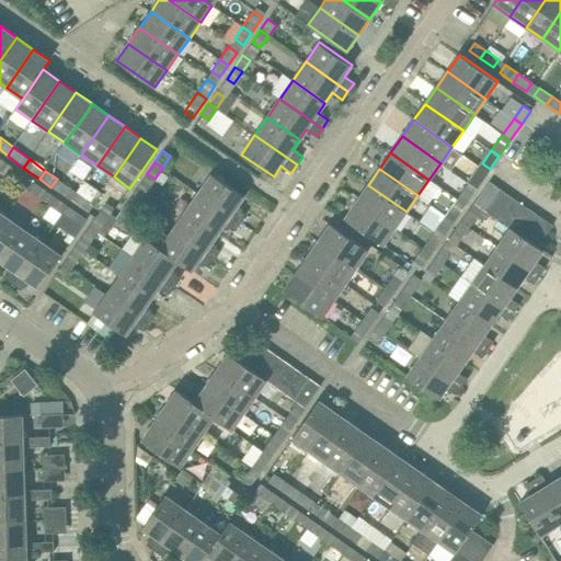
[(477,189),(484,178),(485,175),(477,171),(469,183),(477,189)]
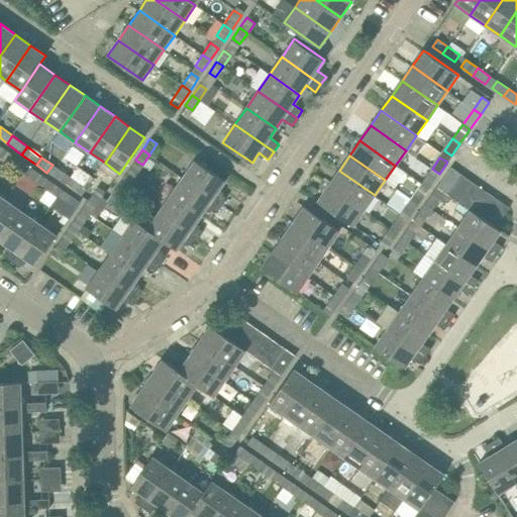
[(23,174),(28,166),(17,159),(12,166),(23,174)]
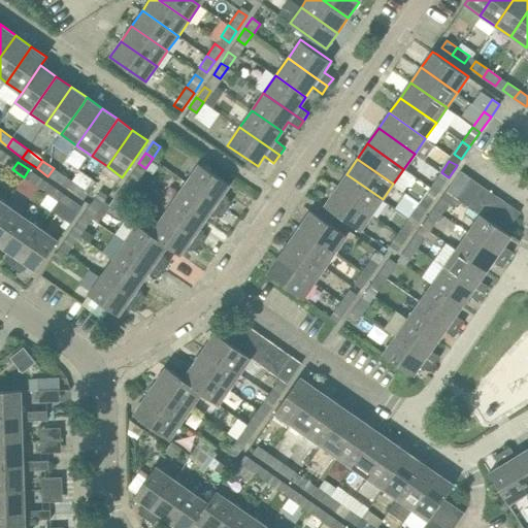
[(199,164),(188,180),(187,182),(226,209),(232,201),(223,195),(230,185),(199,164)]
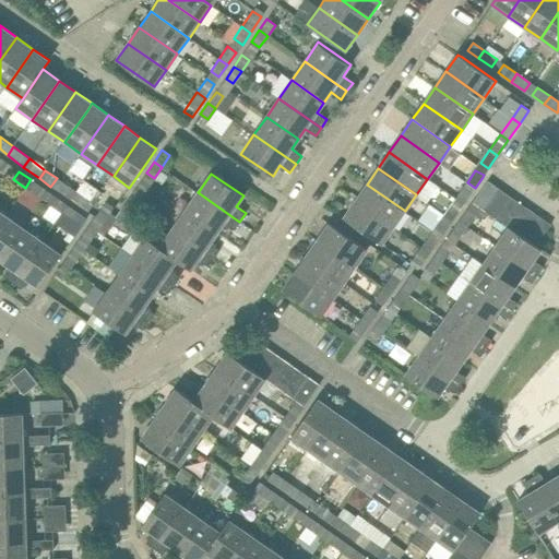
[(25,188),(36,195),(42,188),(31,179),(25,188)]
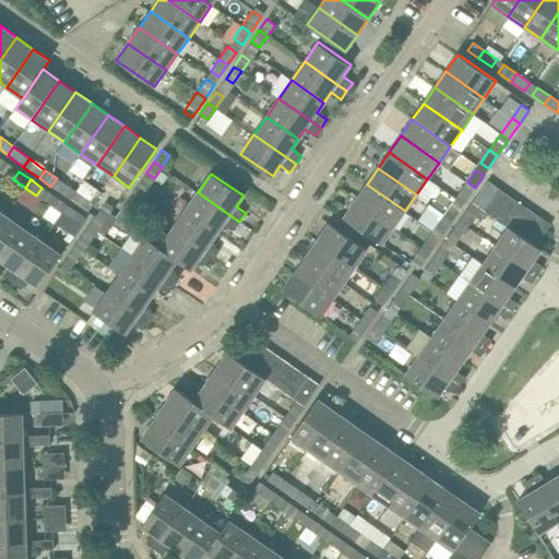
[(473,202),(484,210),(498,188),(488,180),(473,202)]
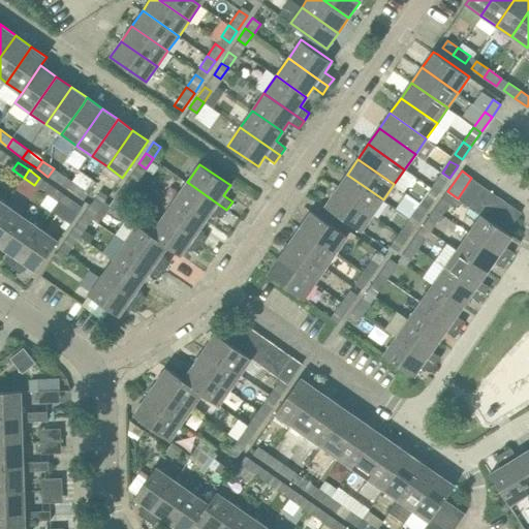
[(68,189),(73,182),(60,173),(55,180),(68,189)]
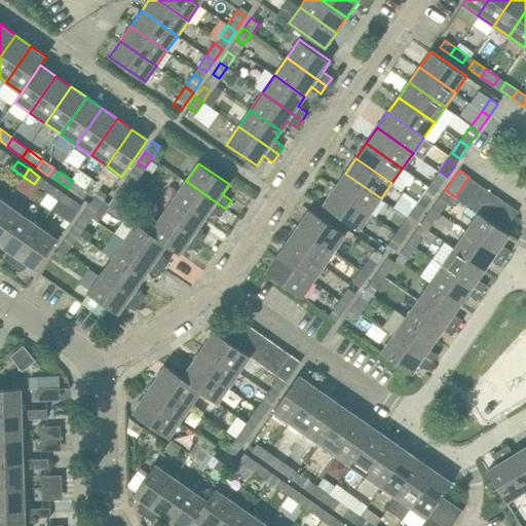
[(447,177),(440,172),(431,184),(439,189),(447,177)]
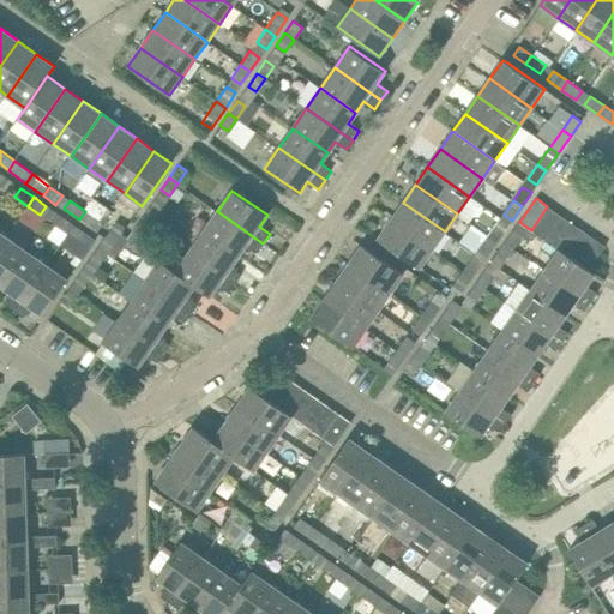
[(445,232),(403,203),(391,220),(432,250),(445,232)]
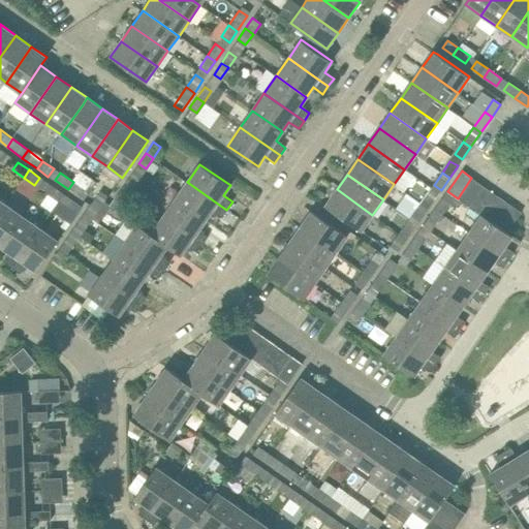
[(122,188),(129,193),(136,183),(129,177),(122,188)]
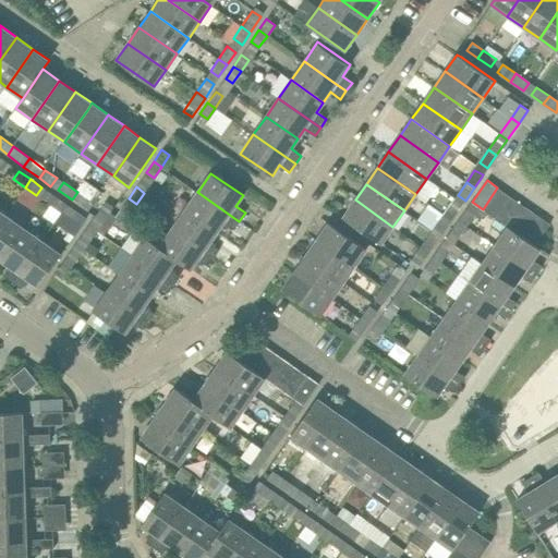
[(483,209),(493,217),(508,195),(497,187),(483,209)]
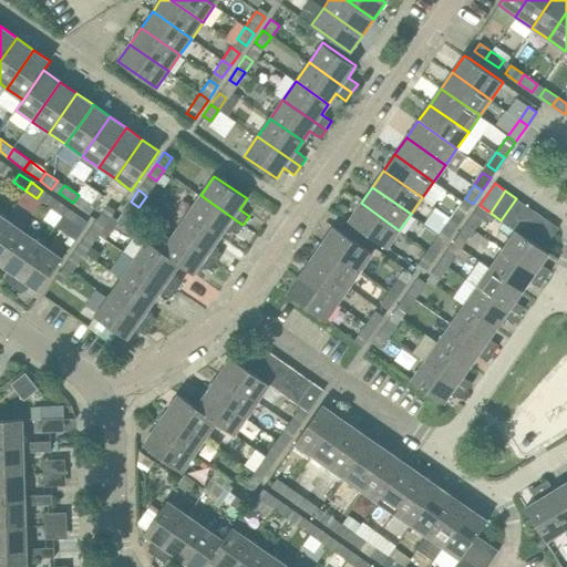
[(79,195),(73,203),(85,212),(92,204),(79,195)]
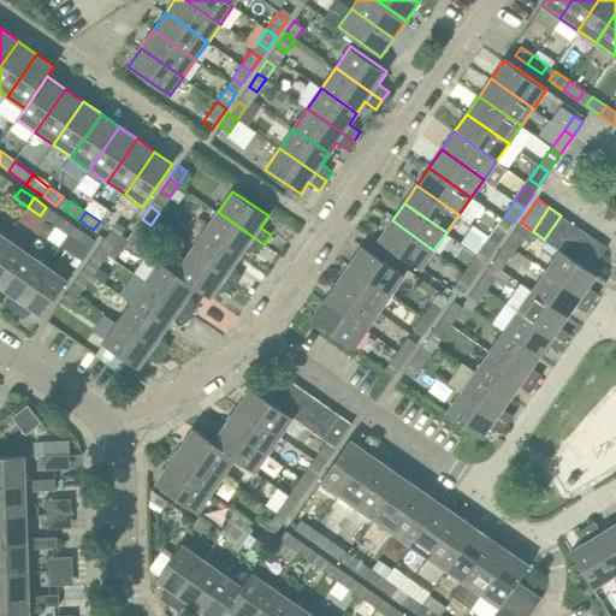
[(218,212),(205,232),(240,256),(247,246),(258,253),(264,244),(218,212)]
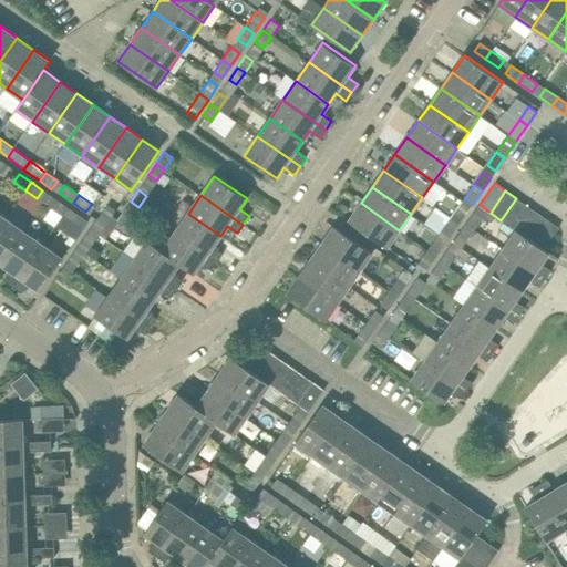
[(501,220),(512,227),(526,205),(516,198),(501,220)]
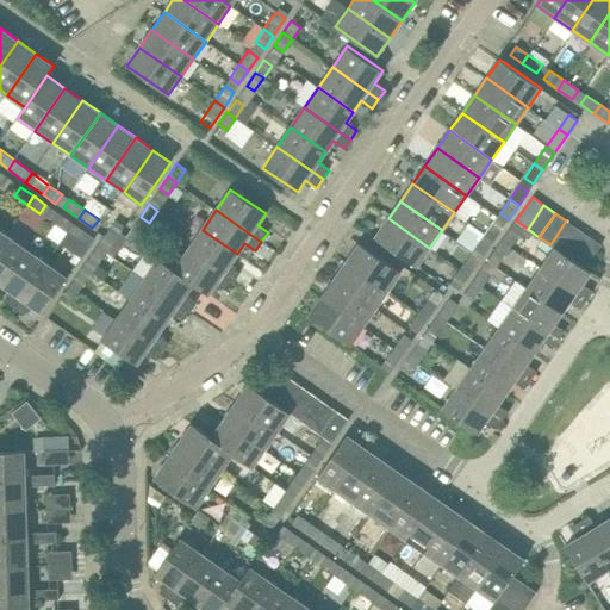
[(66,232),(73,223),(61,215),(55,224),(66,232)]
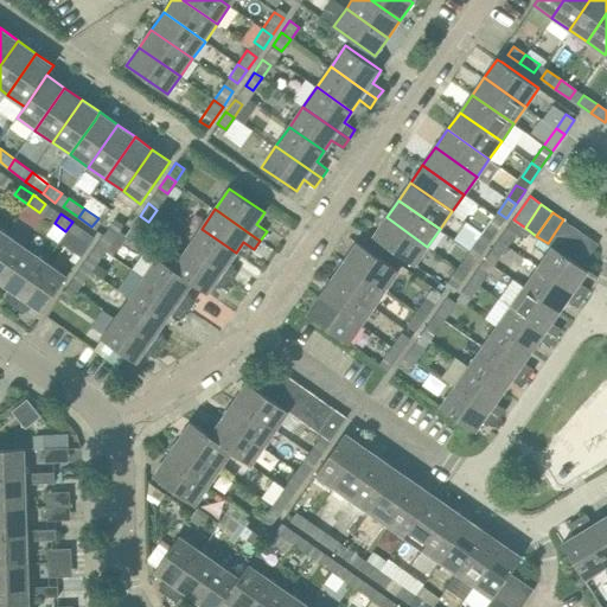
[(148,222),(140,216),(126,235),(134,241),(148,222)]
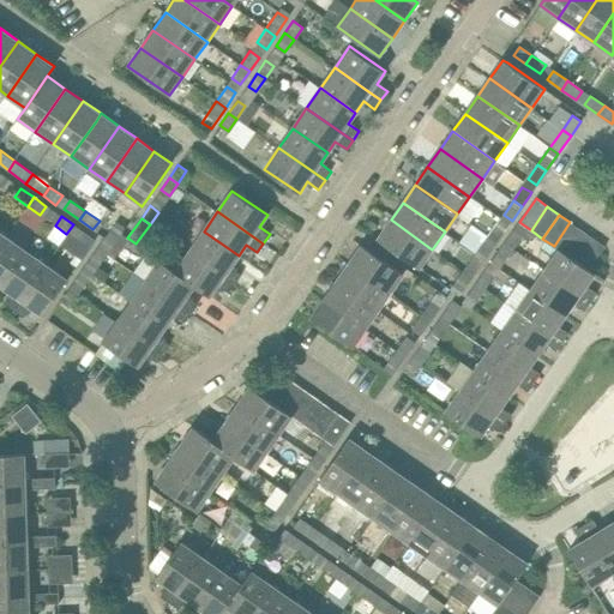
[(432,250),(391,220),(378,239),(419,269),(432,250)]
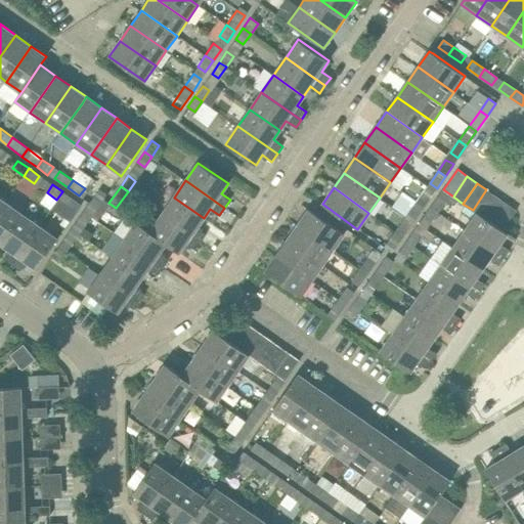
[(83,211),(91,216),(106,194),(99,188),(83,211)]
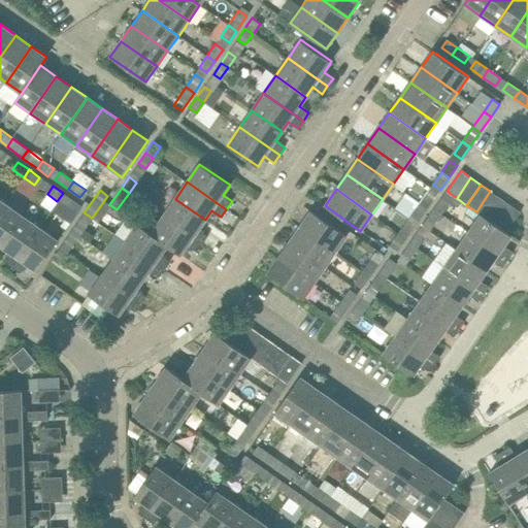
[(420,202),(427,207),(435,196),(428,191),(420,202)]
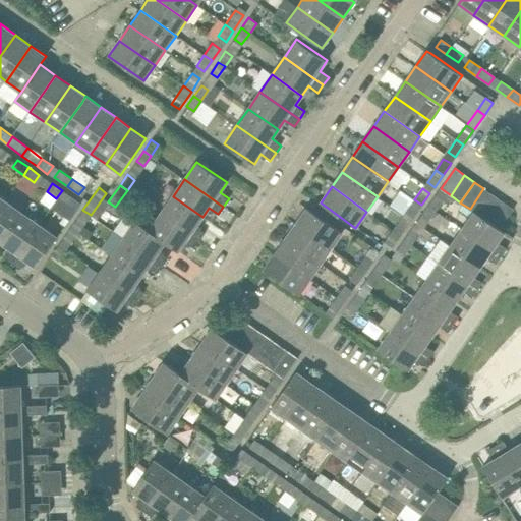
[(474,212),(479,215),(494,195),(483,188),(470,209),(474,212)]
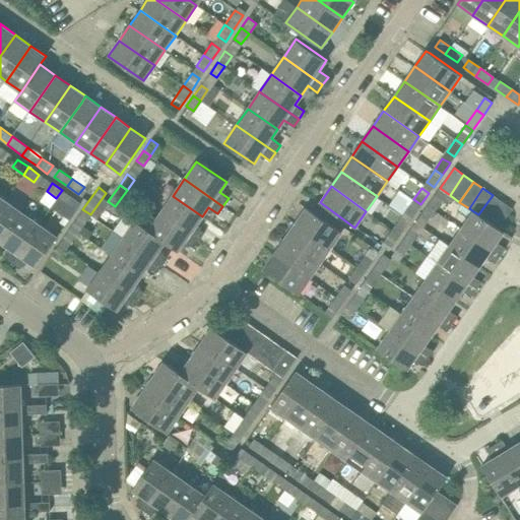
[(66,205),(61,212),(70,217),(79,203),(62,190),(56,198),(66,205)]
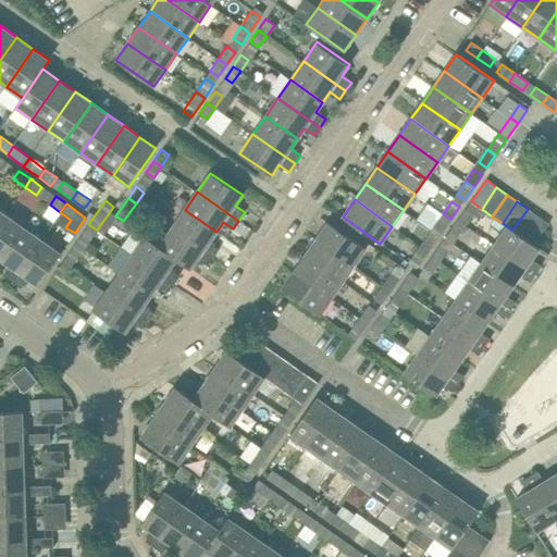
[(458,220),(466,225),(473,214),(466,209),(458,220)]
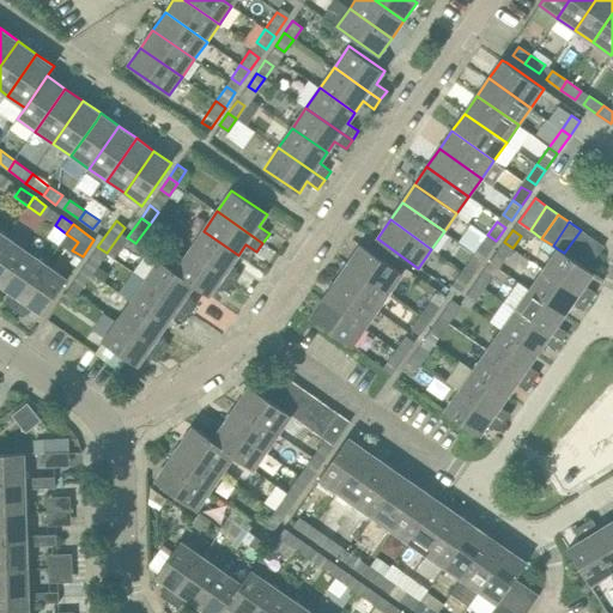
[(564,253),(576,261),(592,238),(581,230),(564,253)]
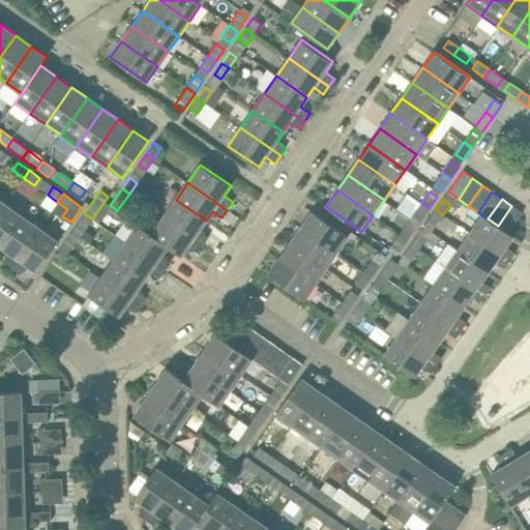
[(206,221),(176,200),(164,217),(203,244),(208,237),(199,230),(206,221)]
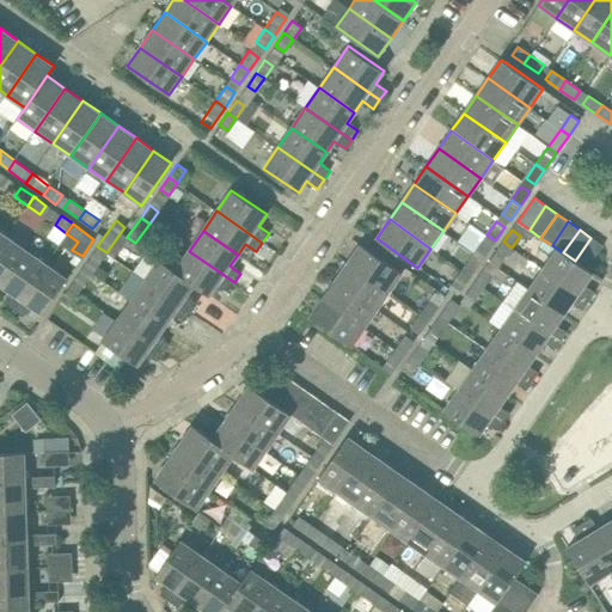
[(495,240),(487,234),(476,249),(485,255),(495,240)]
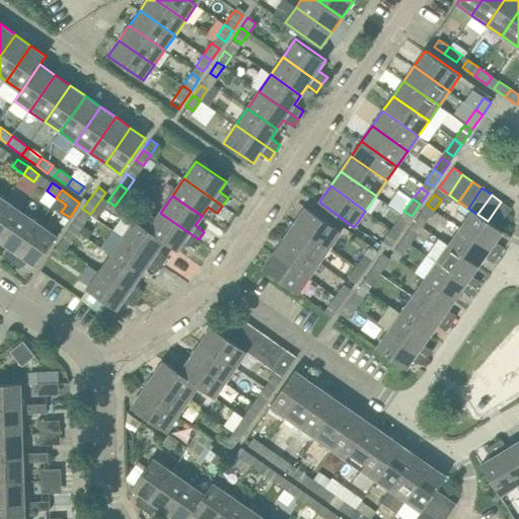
[(0,240),(1,241),(5,236),(21,212),(5,201),(0,207),(0,240)]
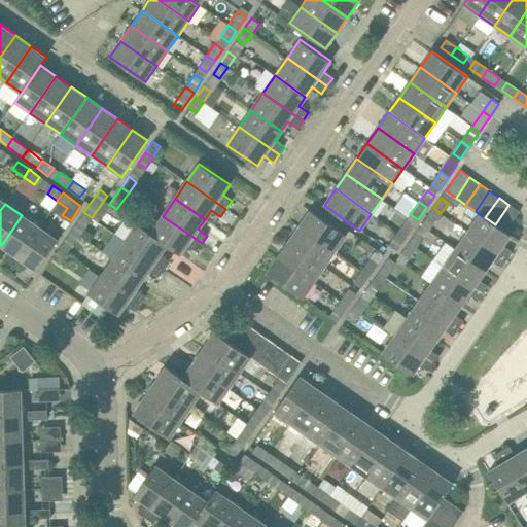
[(495,224),(505,232),(519,211),(508,205),(495,224)]
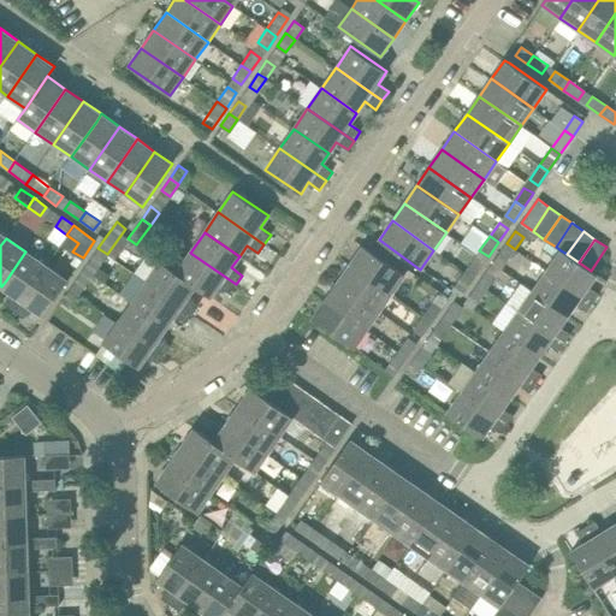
[(515,249),(507,243),(498,256),(507,262),(515,249)]
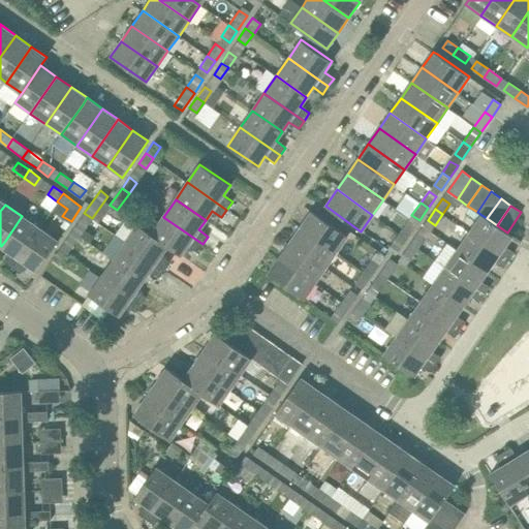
[(337,252),(347,237),(311,211),(301,227),(337,252)]
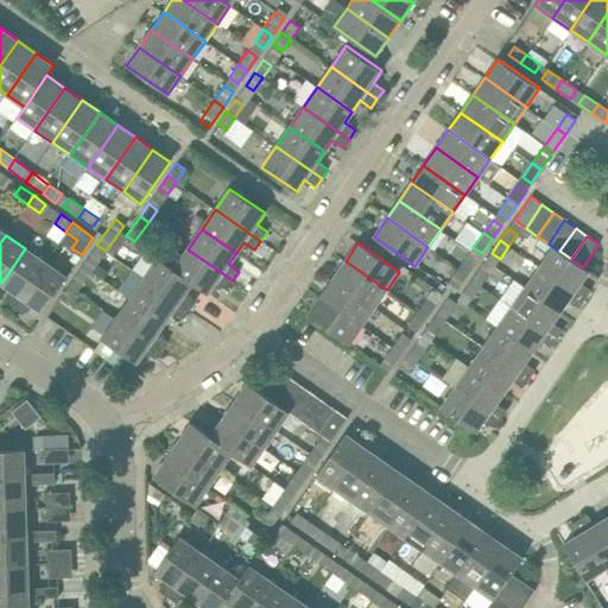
[(106,251),(96,245),(82,265),(92,272),(106,251)]
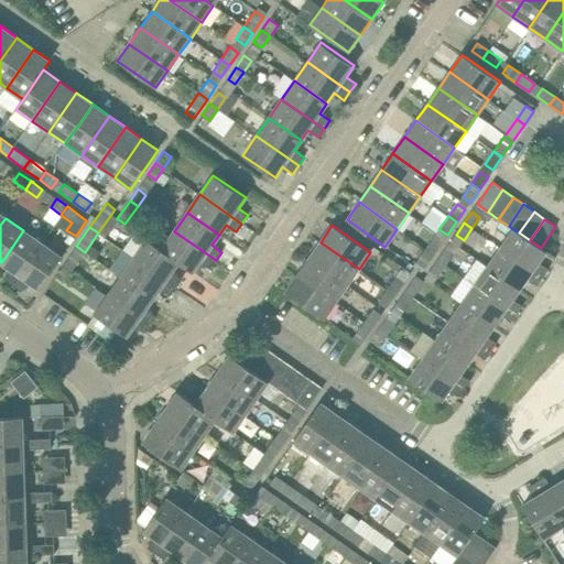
[(513,229),(500,248),(542,278),(549,269),(539,262),(546,251),(541,248),(530,240),(519,232),(513,229)]
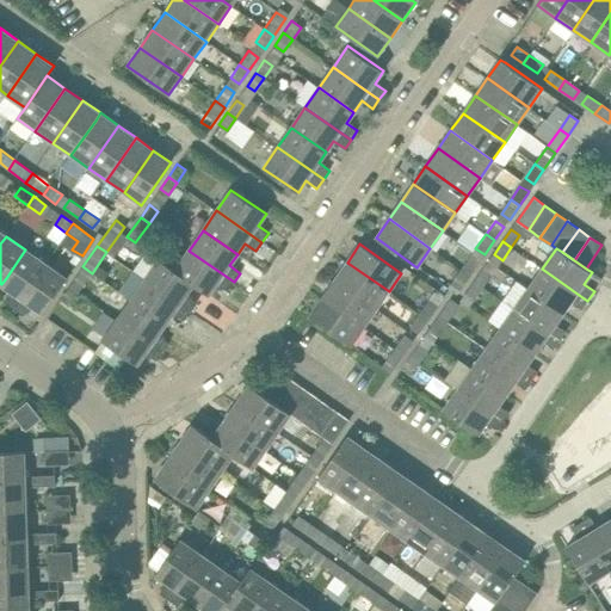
[(14,309),(45,264),(25,250),(6,278),(1,284),(12,291),(5,303),(14,309)]
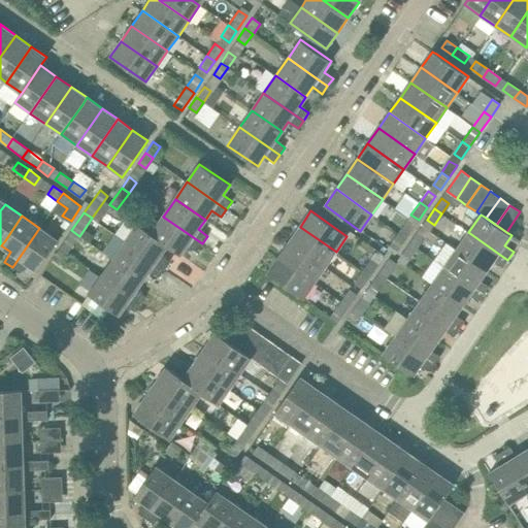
[(202,243),(163,217),(151,234),(167,245),(180,255),(188,245),(197,252),(202,243)]
